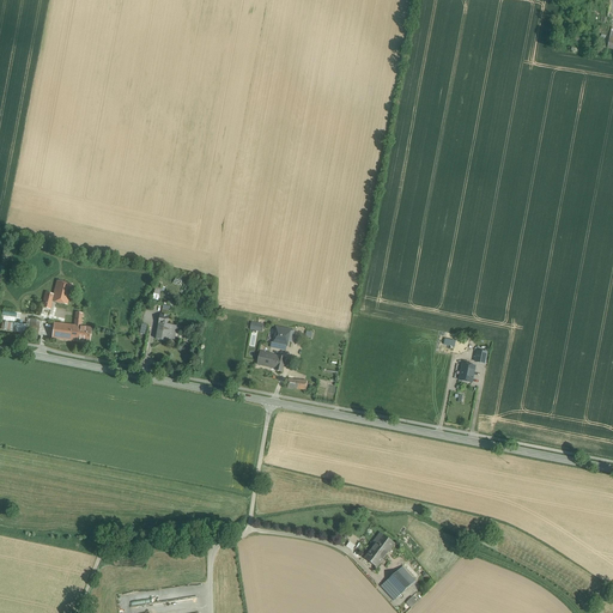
[(611,4),(596,1),(596,4),(592,2),(589,13),(607,17),(611,4)]
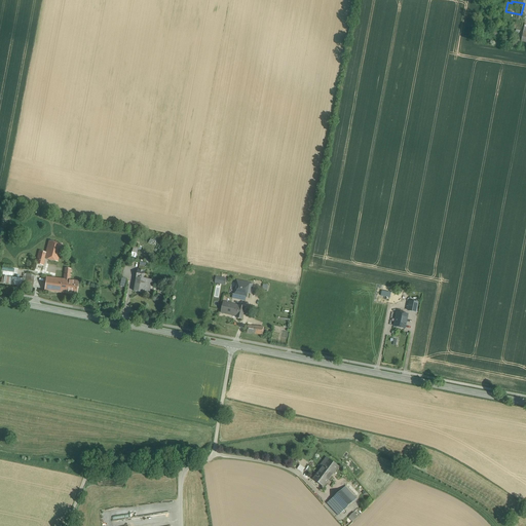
[(62,245),(49,241),(46,253),(39,251),(35,267),(42,269),(45,259),(58,262),(62,245)]
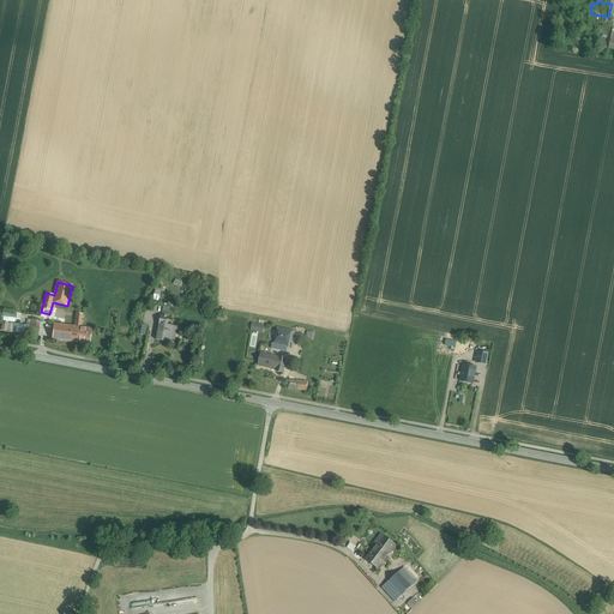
[(74,326),(54,324),(52,339),(79,343),(80,327),(83,314),(76,313),(74,326)]
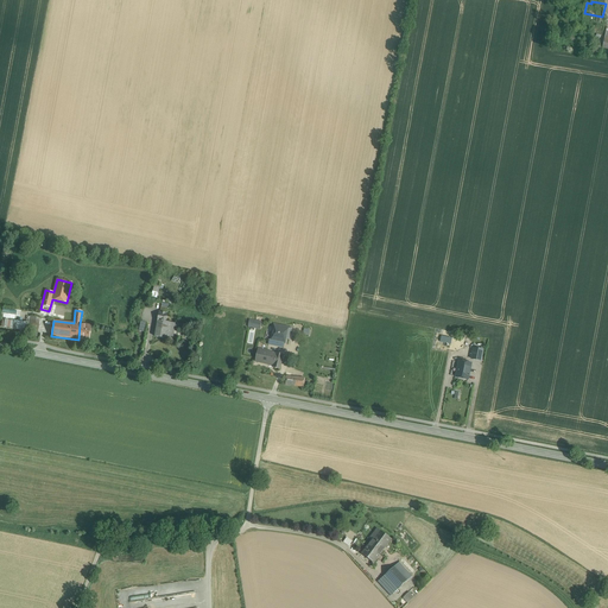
[(168,314),(160,312),(159,321),(159,322),(157,337),(169,340),(170,330),(177,331),(179,324),(166,322),(168,314)]
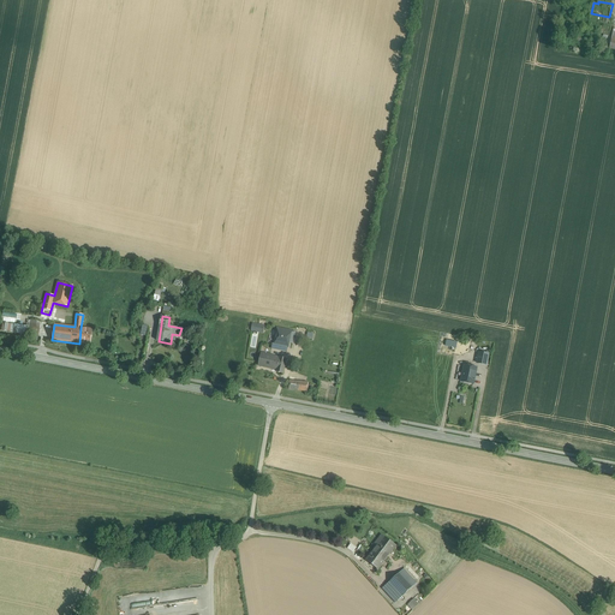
[(5,322),(4,330),(39,335),(41,322),(31,321),(30,326),(5,322)]
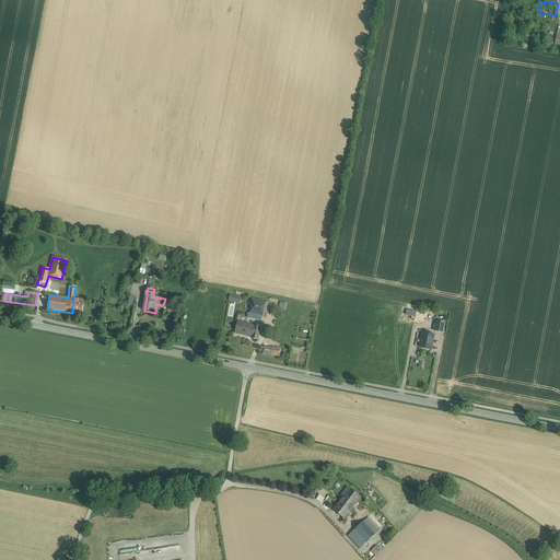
[(83,300),(73,299),(72,313),(82,314),(83,300)]
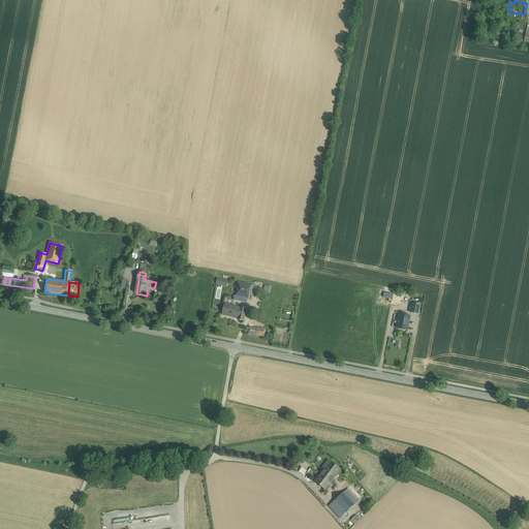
[(254,286),(238,282),(234,300),(238,300),(239,298),(247,299),(248,294),(252,296),(254,286)]
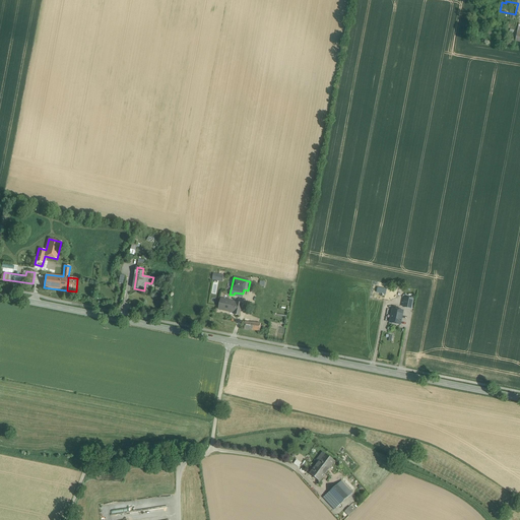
[(413,300),(405,298),(403,307),(411,309),(413,300)]
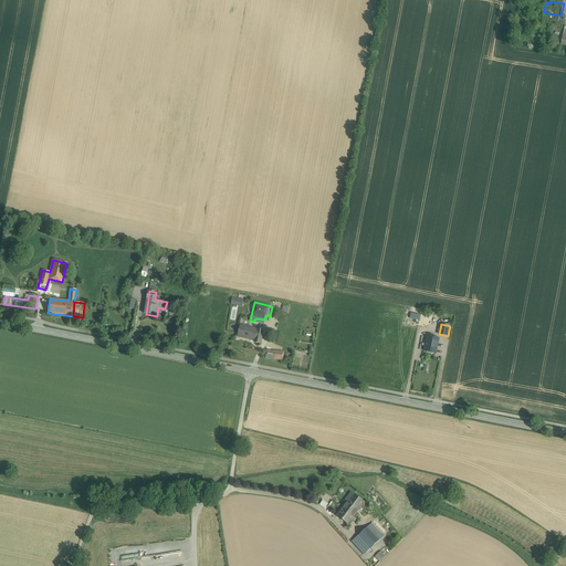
[(264,331),(240,325),(238,336),(254,341),(254,343),(261,344),(264,331)]
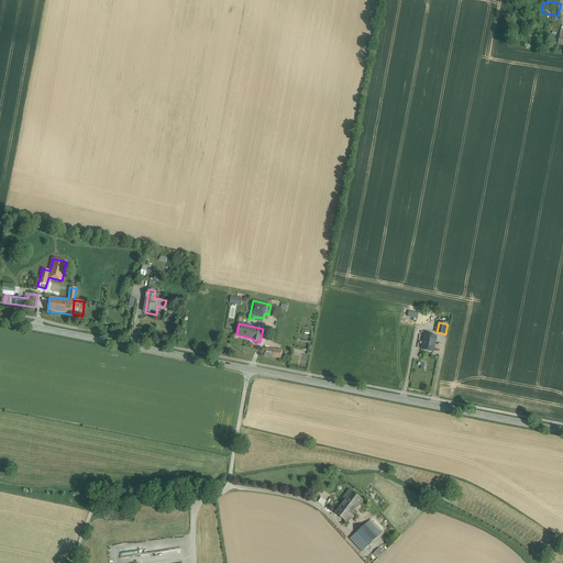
[(437,334),(422,332),(421,338),(427,339),(424,348),(434,350),(435,343),(437,334)]
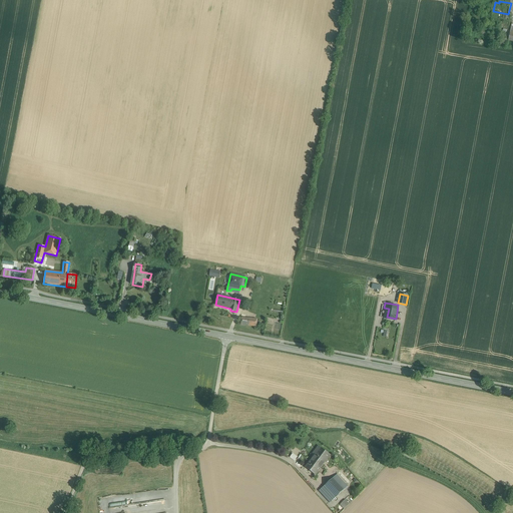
[(257,319),(241,318),(241,325),(257,327),(257,319)]
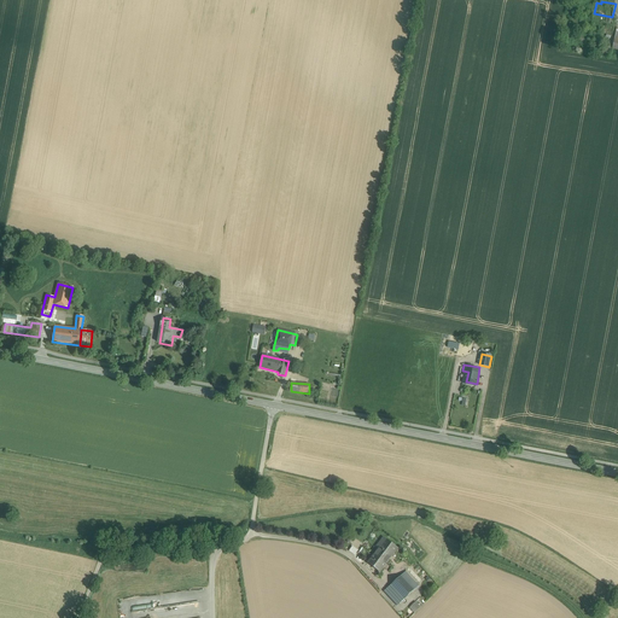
[(384,537),(380,543),(383,544),(368,563),(380,572),(398,548),(384,537)]
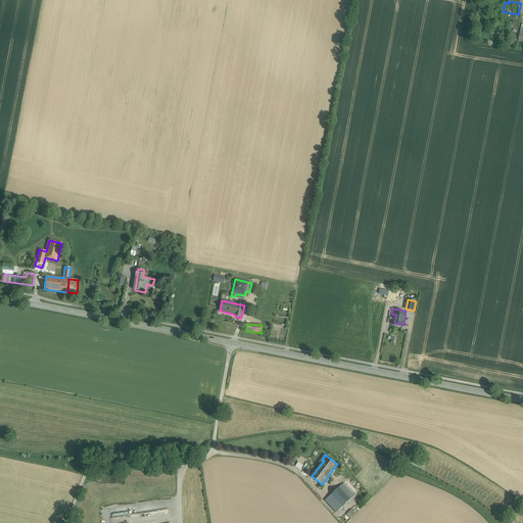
[(354,496),(343,484),(339,487),(350,500),(354,496)]
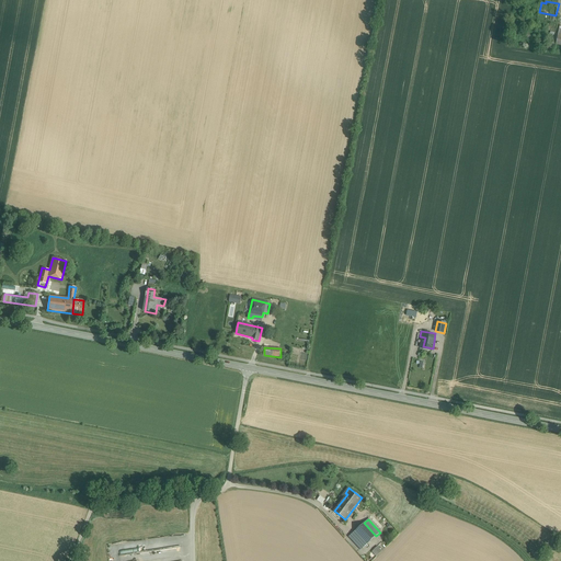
[(364,523),(355,530),(367,544),(376,536),(364,523)]
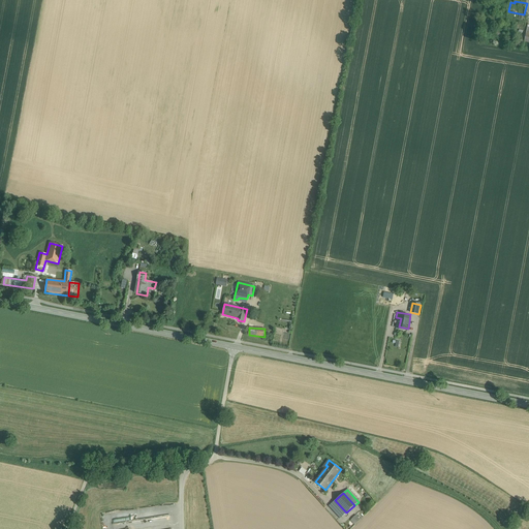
[(346,512),(335,500),(329,506),(340,518),(346,512)]
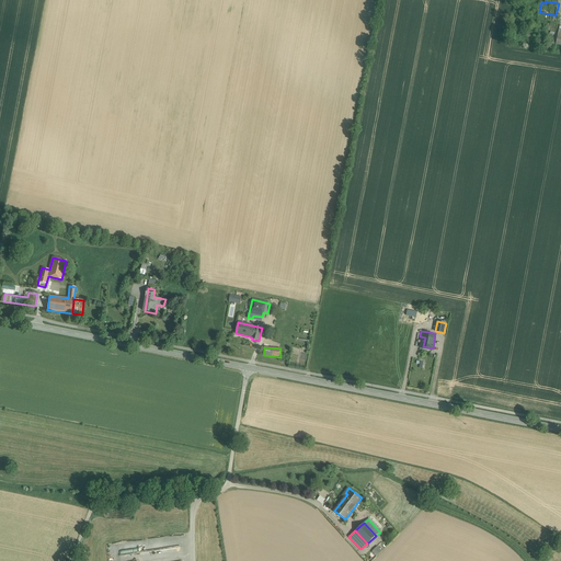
[(377,546),(371,552),(376,557),(381,551),(377,546)]
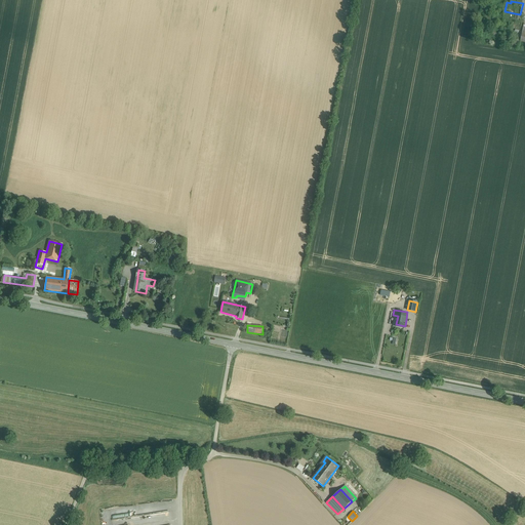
All buildings are outlined.
